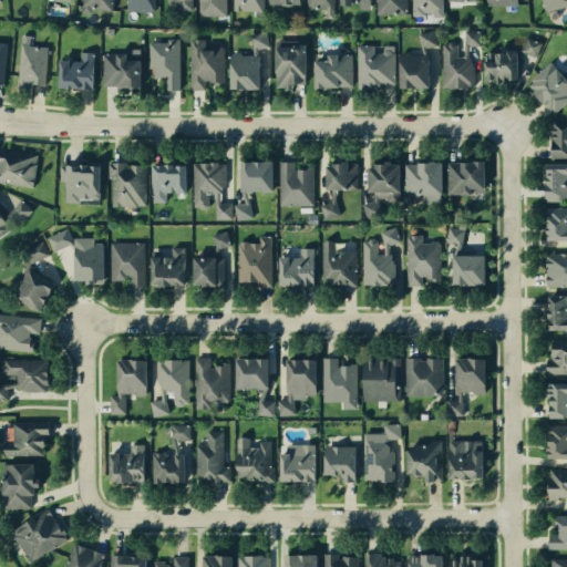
[(93,8),(93,13),(83,12),(84,0),(114,0),(113,11),(93,8)]
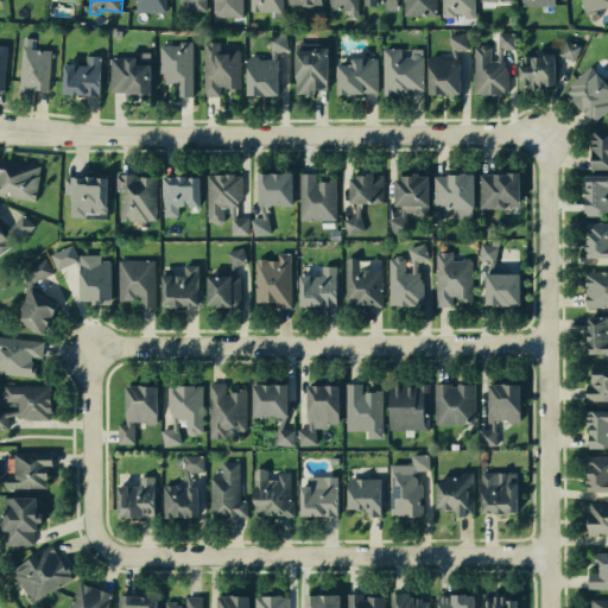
[(166,0),(166,12),(138,12),(138,0),(166,0)]
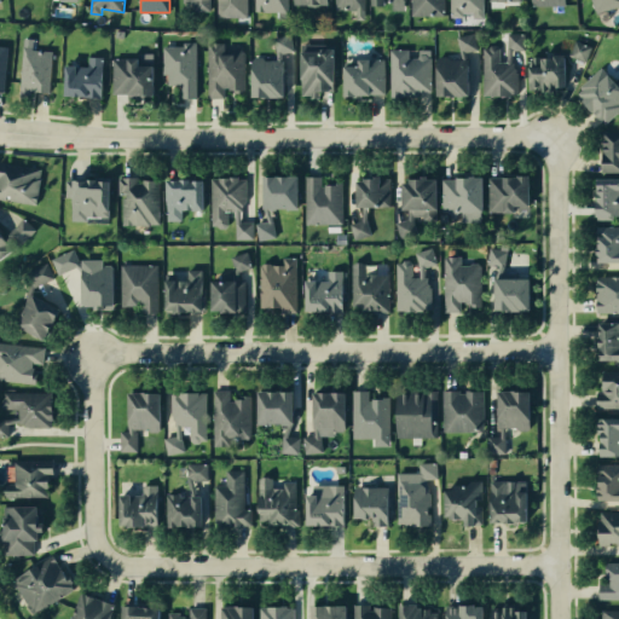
[(210,0),(210,11),(195,11),(195,3),(184,3),(184,0),(210,0)]
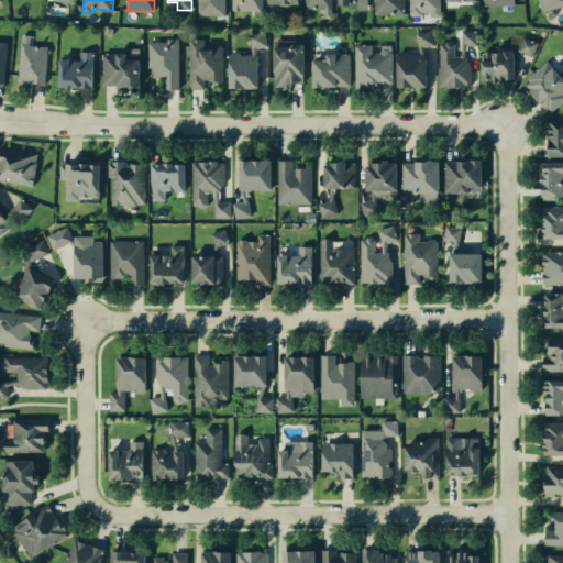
[(225,0),(227,15),(199,15),(199,0),(225,0)]
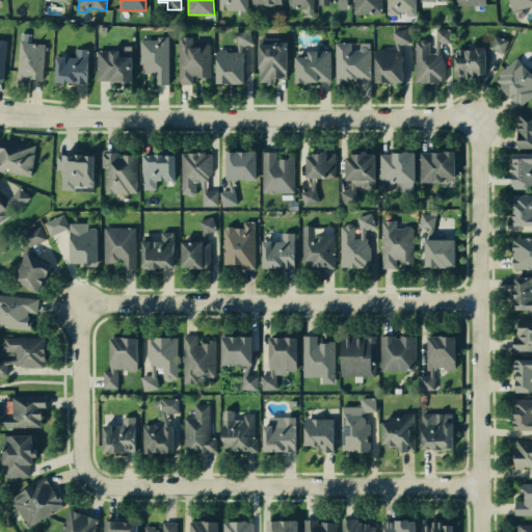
[(248,0),(248,9),(219,9),(219,0),(248,0)]
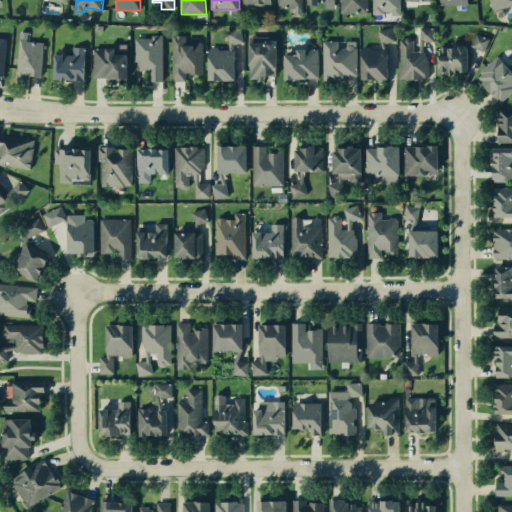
[(302,0),(302,16),(295,16),(295,8),(278,8),(278,0),(302,0)]
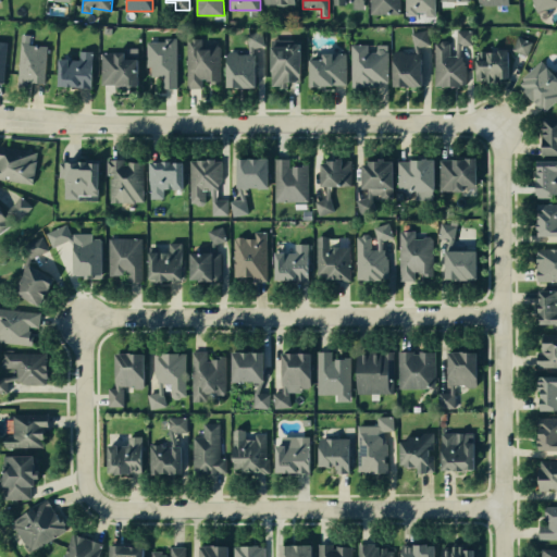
[(347,1),(347,5),(335,5),(335,0),(364,0),(364,9),(354,9),(354,1),(347,1)]
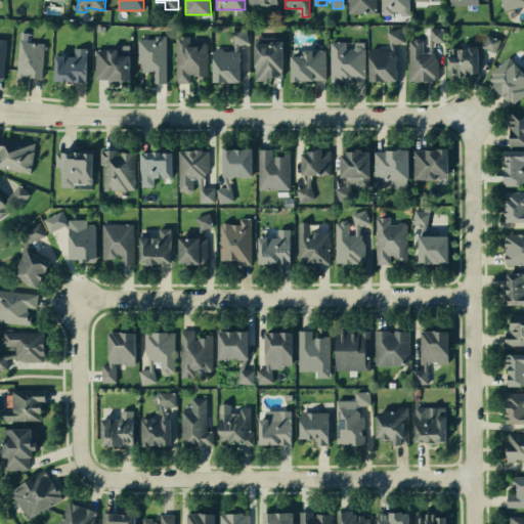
[(349,0),(377,0),(378,13),(349,14),(349,0)]
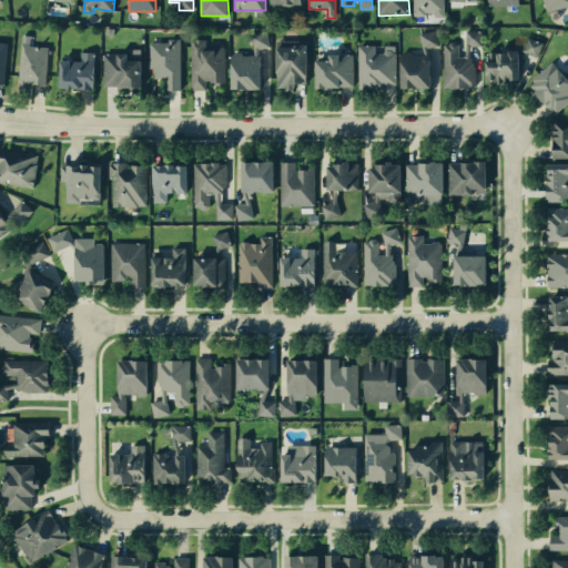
[(429,11),(426,11),(426,14),(414,16),(414,0),(445,0),(445,17),(435,17),(435,11),(429,11)]
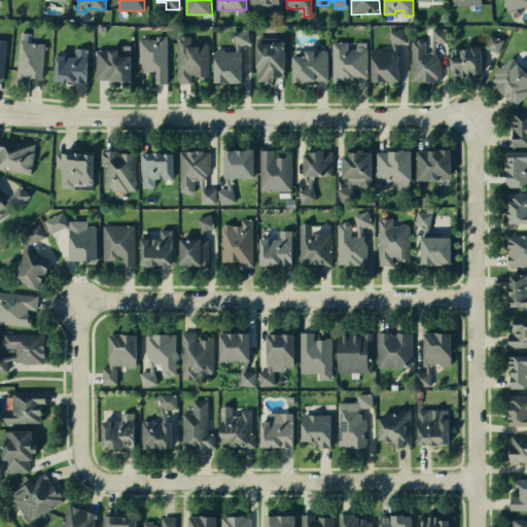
[(526,0),(526,3),(508,11),(504,0),(526,0)]
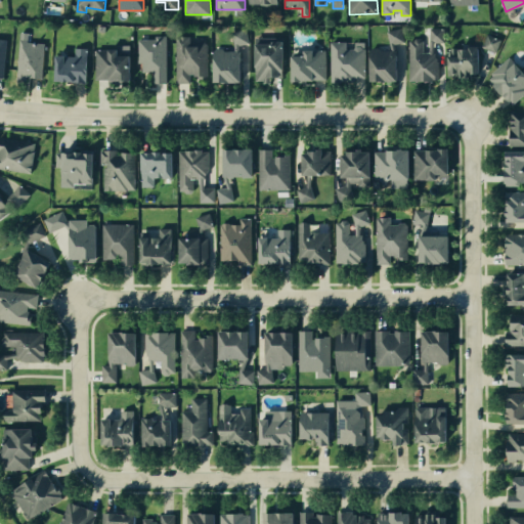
[(399,27),(402,41),(392,43),(393,50),(389,50),(388,44),(385,30),(399,27)]
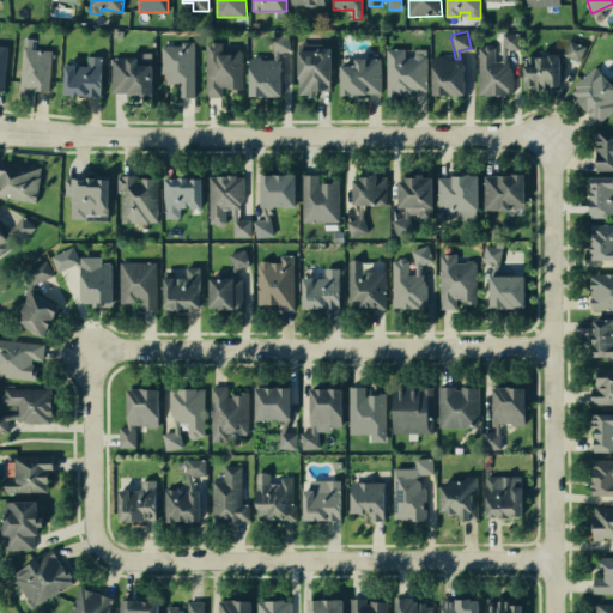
[(501,48),(501,32),(517,31),(517,48),(505,48),(505,61),(501,61),(501,48)]
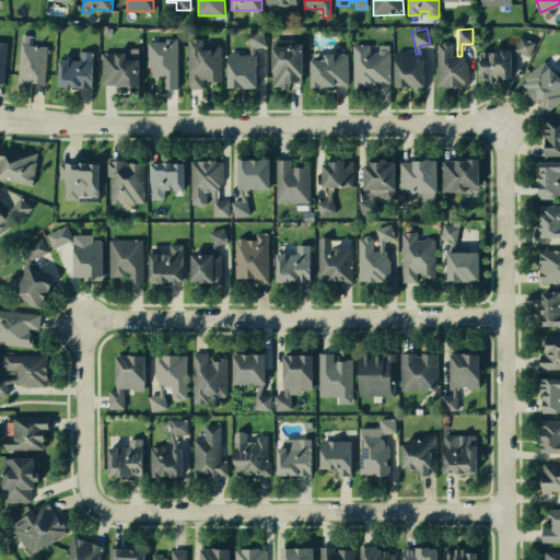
[(248,46),(245,34),(260,31),(264,45),(253,47),(253,54),(248,54),(248,46)]
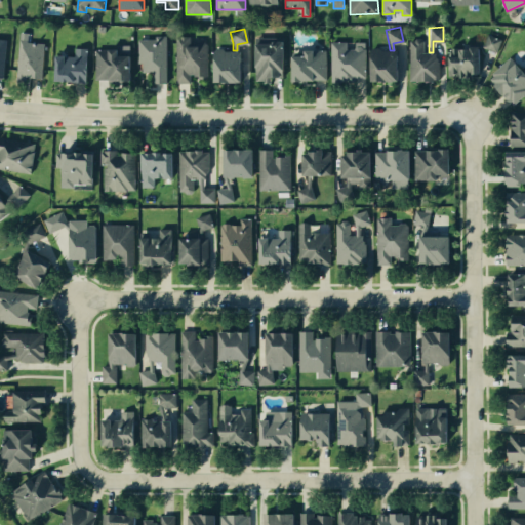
[(477,43),(483,43),(486,34),(499,39),(495,51),(483,47),(477,47),(477,43)]
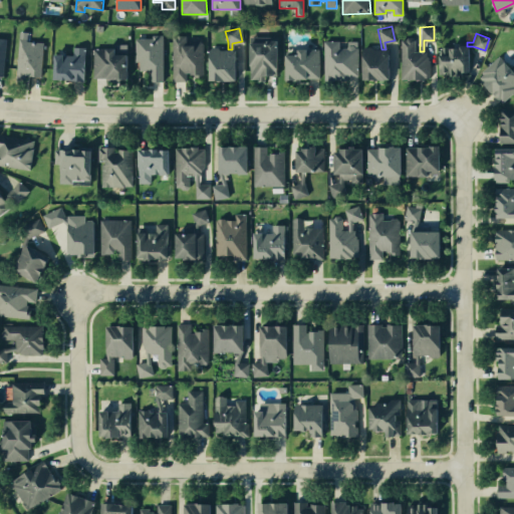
[(151,38),(151,34),(161,34),(161,80),(149,80),(149,69),(139,69),(139,60),(134,60),(134,38),(151,38)]
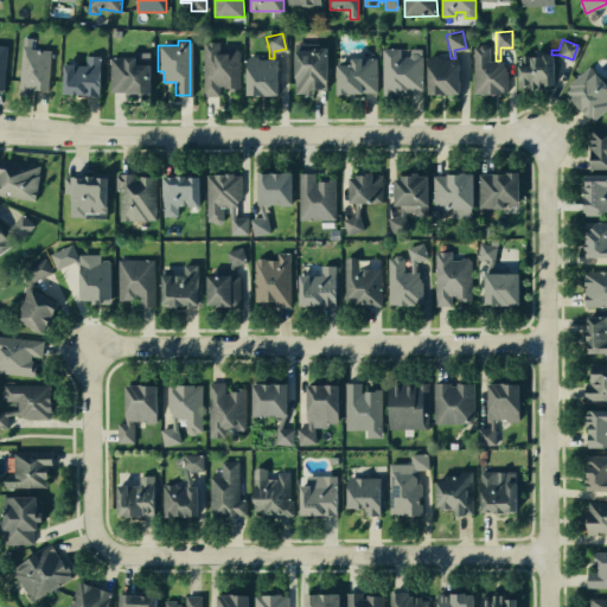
[(202,40),(217,40),(217,52),(237,52),(238,90),(228,90),(228,87),(222,87),(222,84),(218,84),(218,94),(203,95),(202,40)]
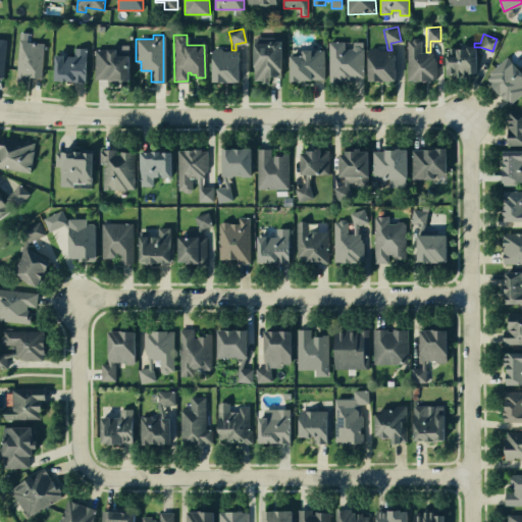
[(24,42),(42,43),(40,76),(15,74),(17,38),(24,39),(24,42)]
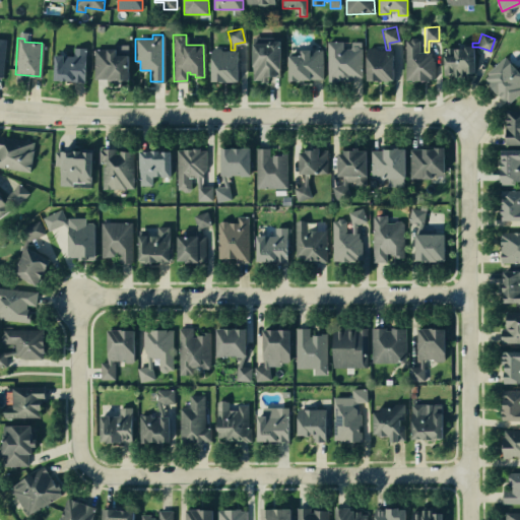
[(267,75),(267,79),(252,79),(252,42),(268,42),(267,40),(279,40),(279,68),(278,68),(278,75),(267,75)]
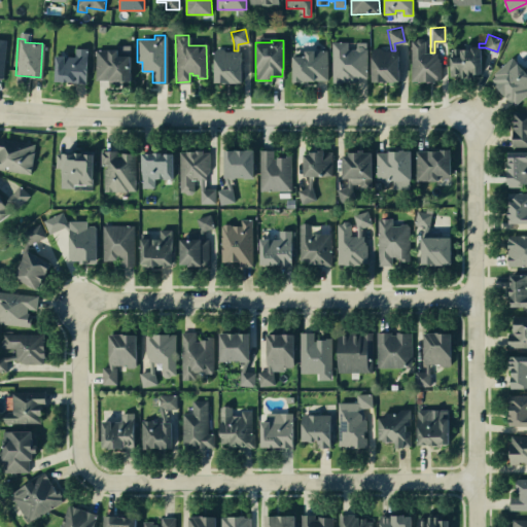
[(433,79),(433,80),(423,80),(410,80),(410,40),(423,41),(423,53),(430,53),(434,53),(435,53),(435,61),(438,61),(438,79),(433,79)]
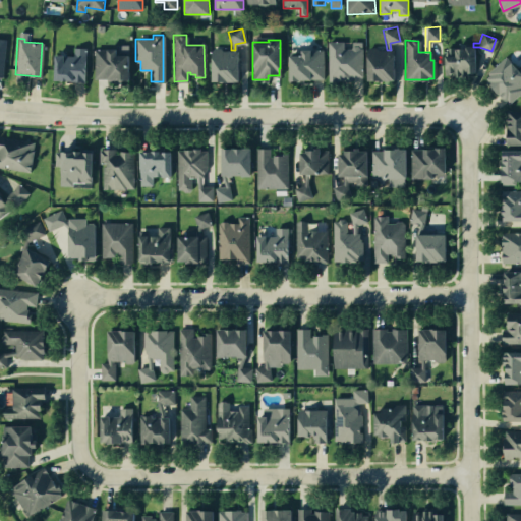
[(350,76),(350,80),(327,80),(327,48),(327,41),(342,41),(342,48),(350,48),(352,45),(356,45),(358,48),(361,48),(361,76),(350,76)]
